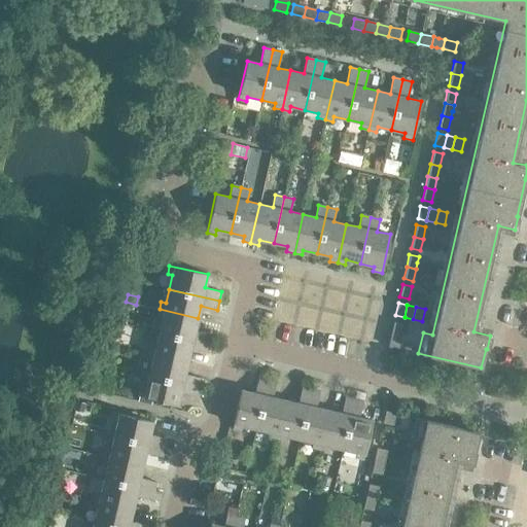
[(196,331),(198,318),(160,309),(157,317),(162,318),(159,332),(209,344),(211,335),(196,331)]
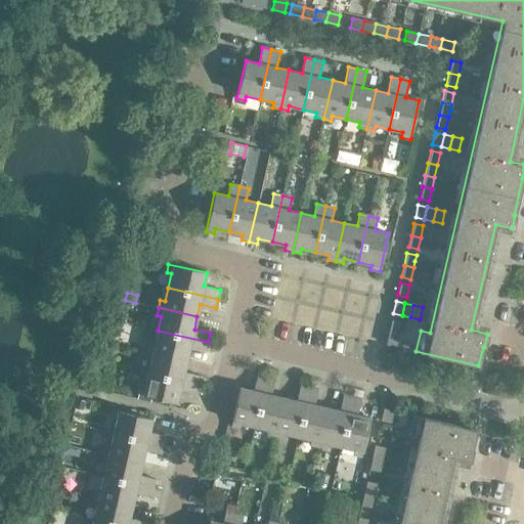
[(122,313),(120,320),(130,323),(132,315),(122,313)]
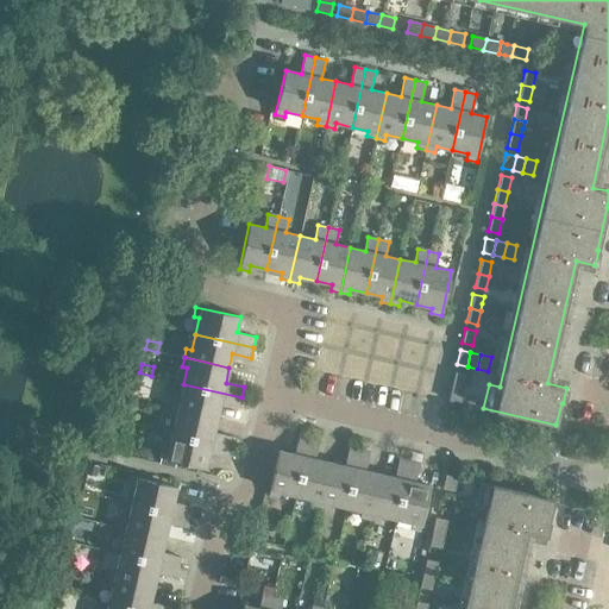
[(463,388),(466,375),(454,371),(452,385),(463,388)]
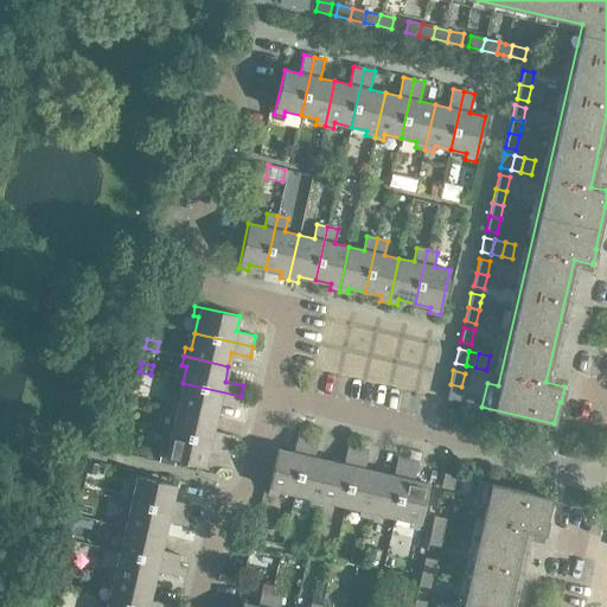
[(238,407),(241,396),(183,383),(179,398),(174,397),(172,407),(217,416),(219,402),(238,407)]
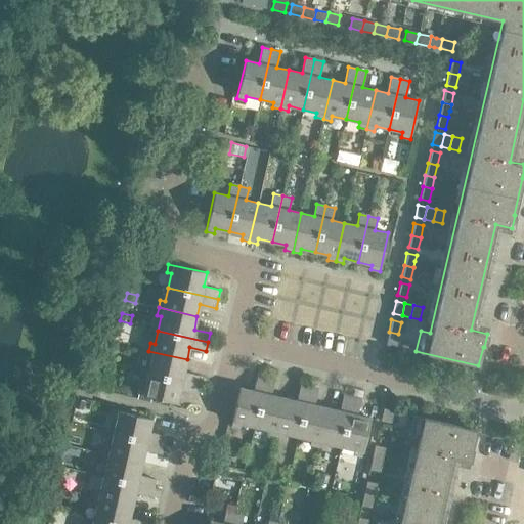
[(395,346),(398,334),(389,332),(386,344),(395,346)]
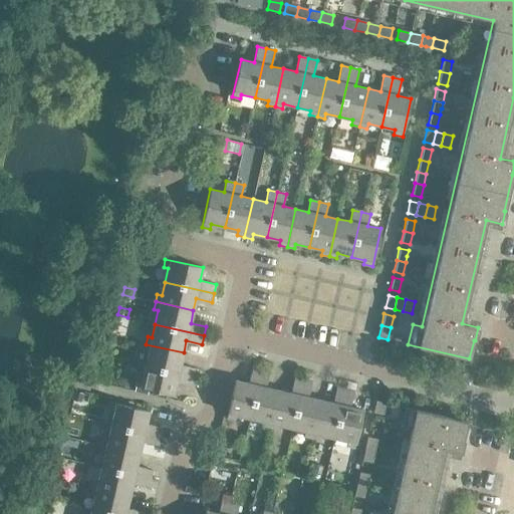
[(181,365),(184,352),(146,344),(144,351),(149,352),(146,366),(194,377),(196,368),(181,365)]
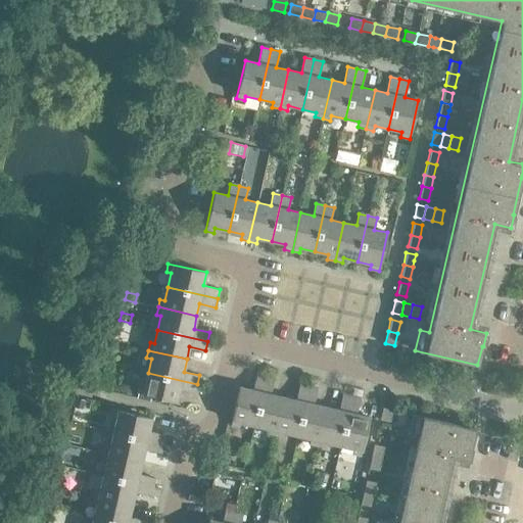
[(195,393),(197,384),(148,373),(144,386),(140,385),(138,393),(177,402),(180,389),(195,393)]
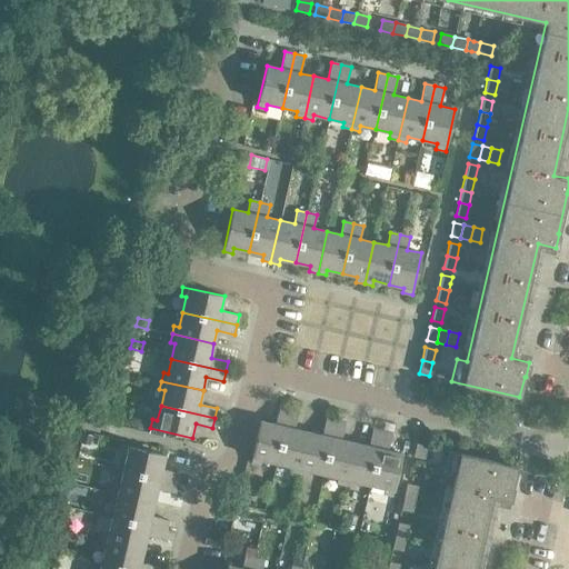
[(276,463),(289,409),(279,407),(275,425),(260,421),(251,463),(260,465),(261,460),(276,463)]
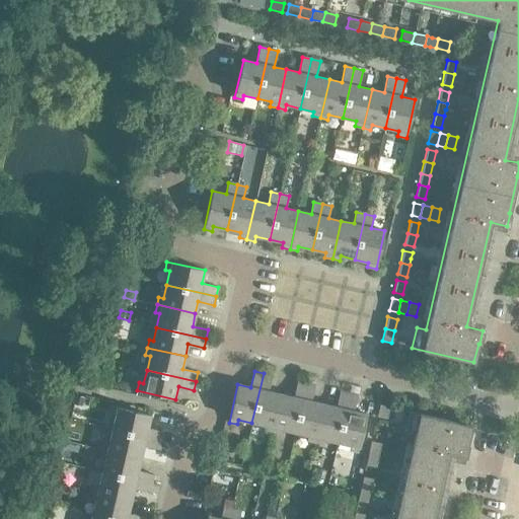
[(272,432),(281,394),(269,391),(272,375),(264,373),(251,423),(266,426),(265,431),(272,432)]
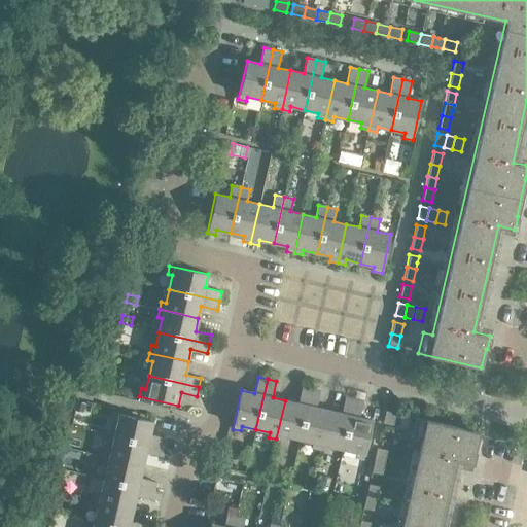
[(299,440),(311,389),(302,387),(297,403),(285,400),(276,438),(284,441),(285,436),(299,440)]
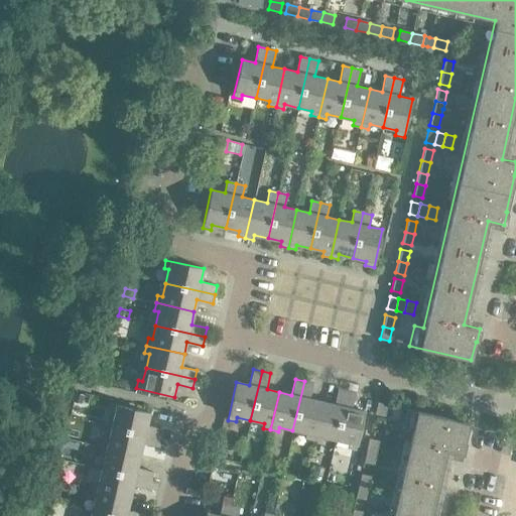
[(312,439),(321,401),(309,399),(313,383),(304,381),(292,430),(306,433),(305,437),(312,439)]
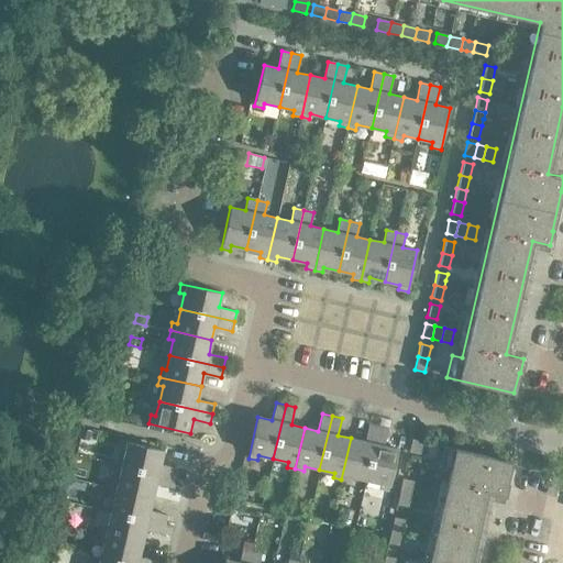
[(366,479),(378,427),(368,424),(365,441),(351,438),(341,479),(350,482),(351,476),(366,479)]
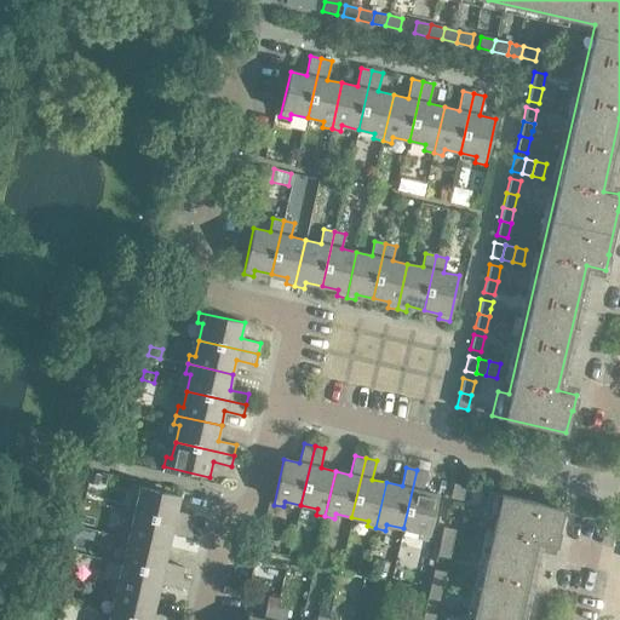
[(428,472),(417,470),(403,528),(419,532),(418,538),(428,540),(438,494),(423,491),(428,472)]
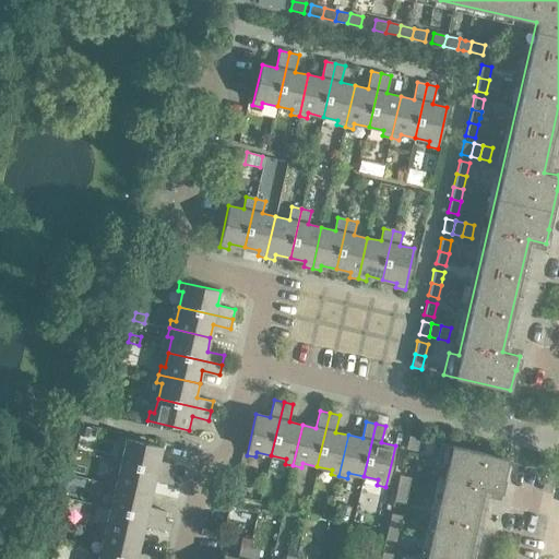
[(82,426),(80,435),(92,438),(94,428),(82,426)]
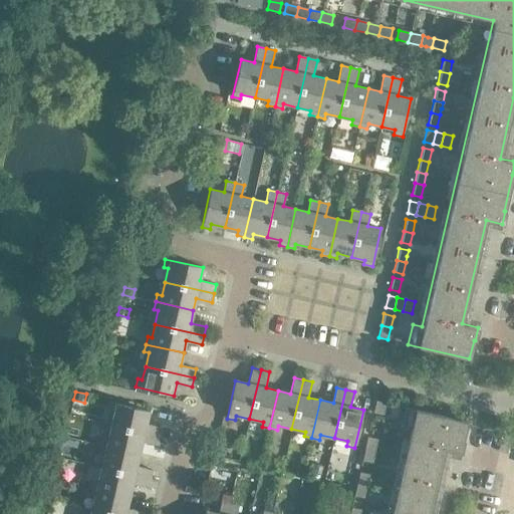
[(386,403),(377,401),(376,401),(373,413),(382,415),(386,403)]
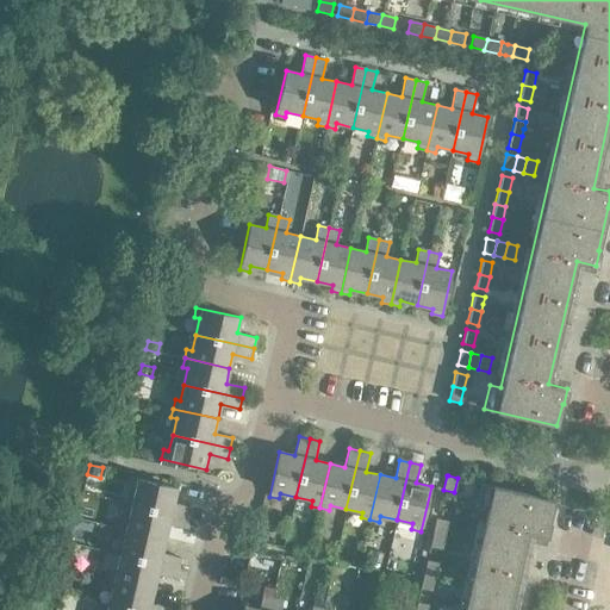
[(135,489),(131,504),(190,518),(192,508),(173,503),(176,487),(132,478),(130,487),(135,489)]
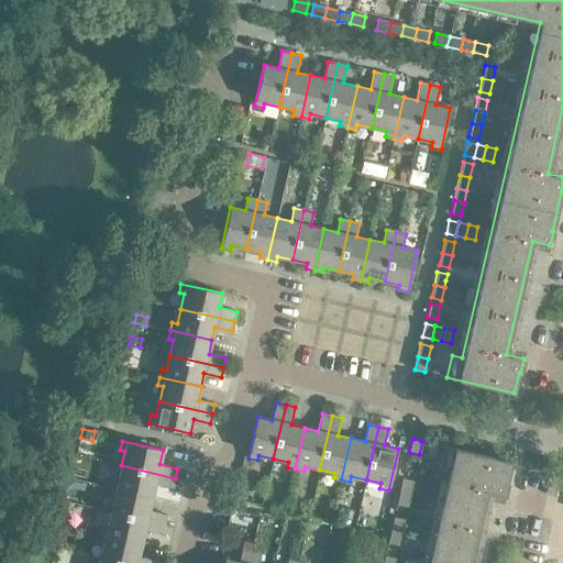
[(471,562),(487,493),(506,497),(509,483),(507,482),(512,462),(444,446),(439,467),(450,471),(428,562),(471,562)]
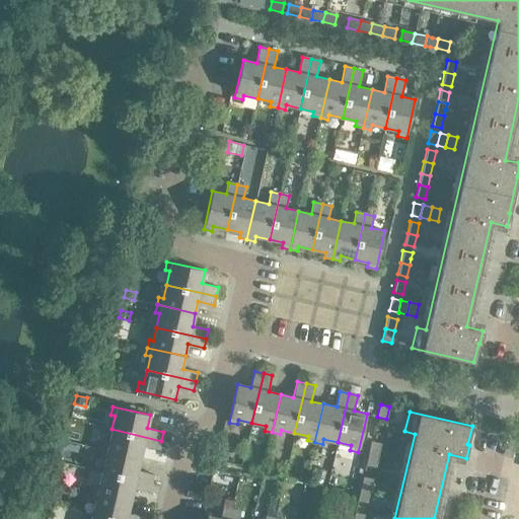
[(159,450),(161,441),(112,429),(108,443),(103,442),(102,450),(141,458),(143,446),(159,450)]
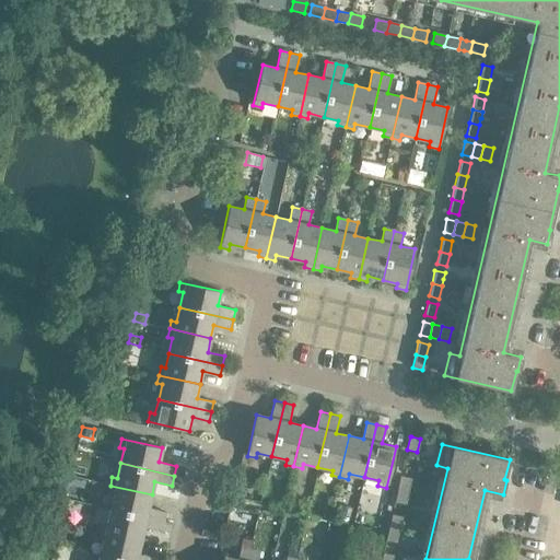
[(410,478),(400,476),(398,489),(408,491),(410,478)]
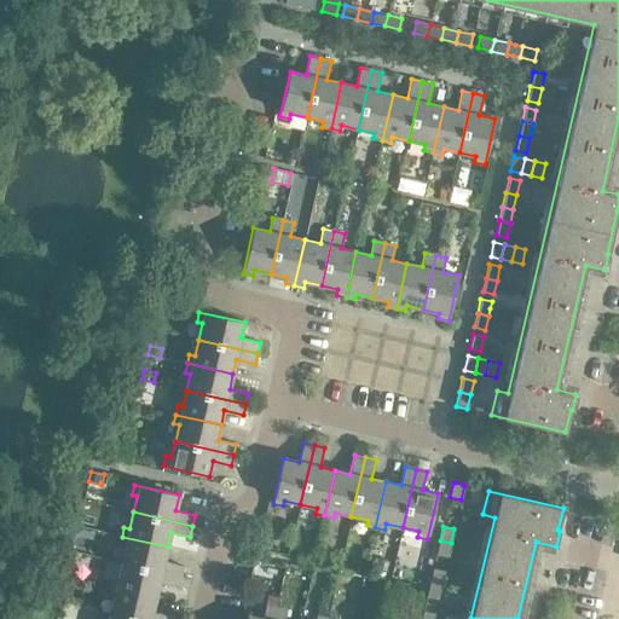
[(165,562),(168,547),(122,537),(120,545),(126,547),(122,563),(180,577),(183,566),(165,562)]
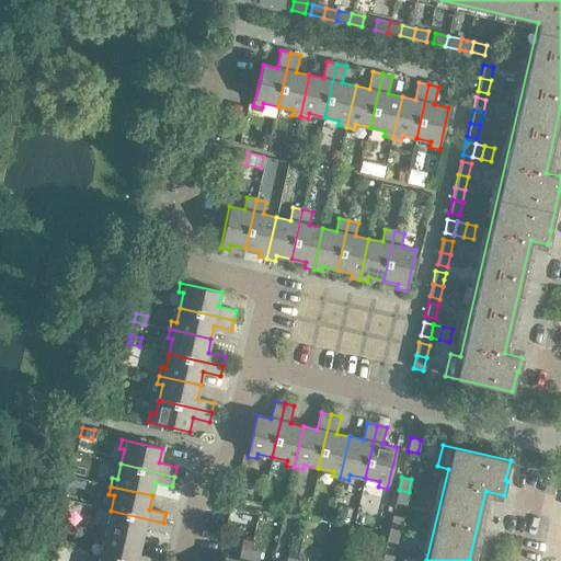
[(405,505),(409,492),(399,490),(396,503),(405,505)]
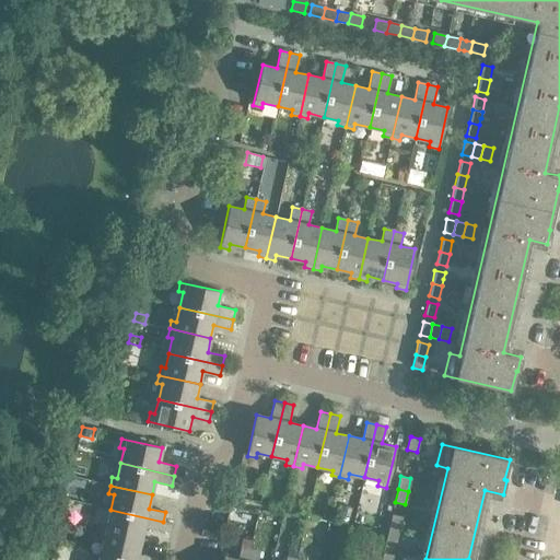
[(338,504),(335,521),(348,523),(351,508),(338,504)]
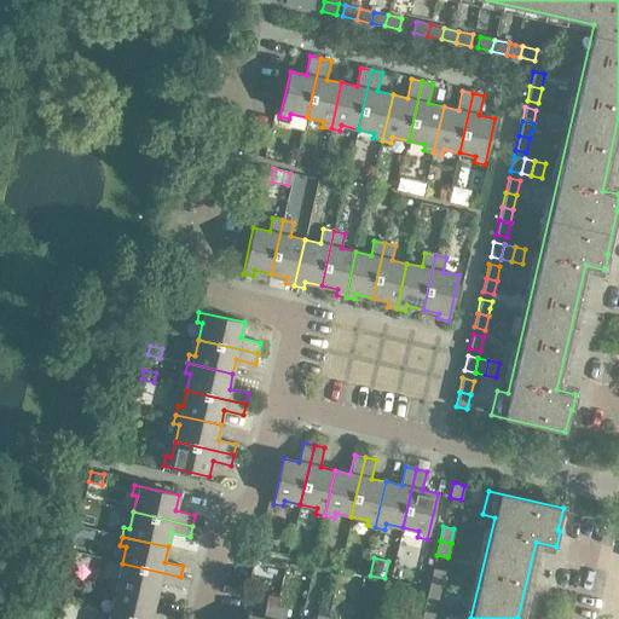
[(178,588),(180,577),(122,563),(117,579),(113,578),(110,588),(156,597),(160,583),(178,588)]
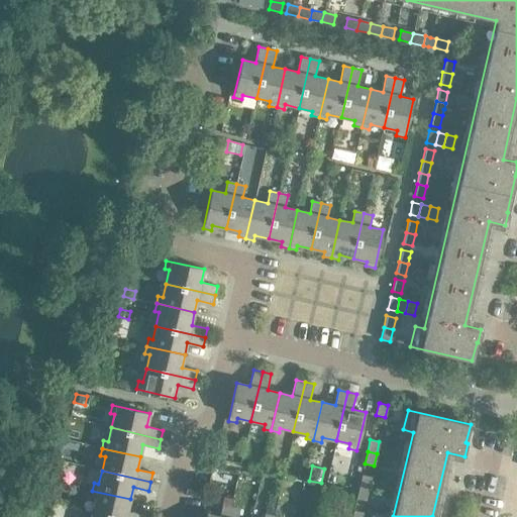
[(371,477),(363,475),(362,475),(359,487),(369,489),(371,477)]
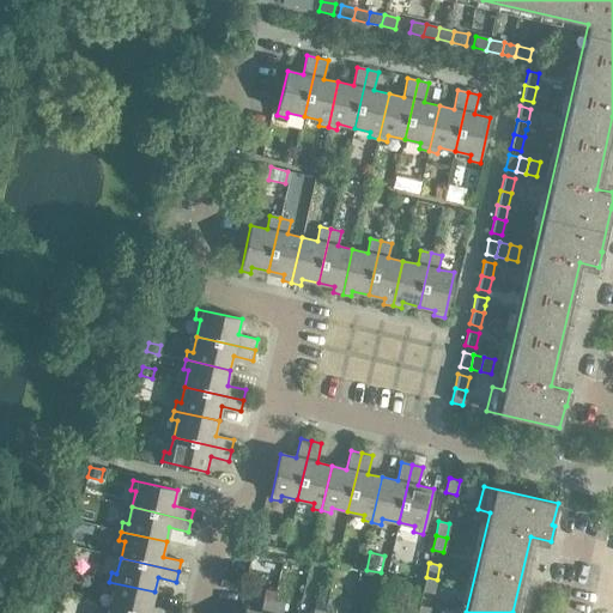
[(434,594),(437,580),(426,577),(423,592),(434,594)]
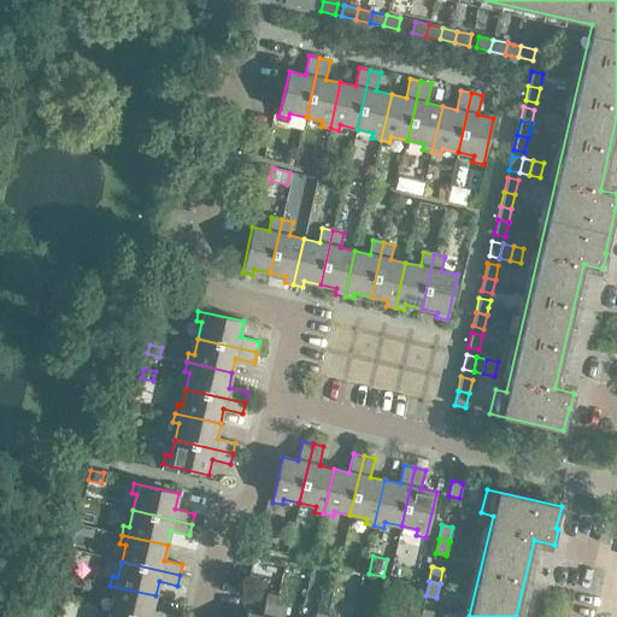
[(152,611),(156,595),(110,586),(107,594),(113,595),(110,612),(131,616),(170,616),(171,615),(152,611)]
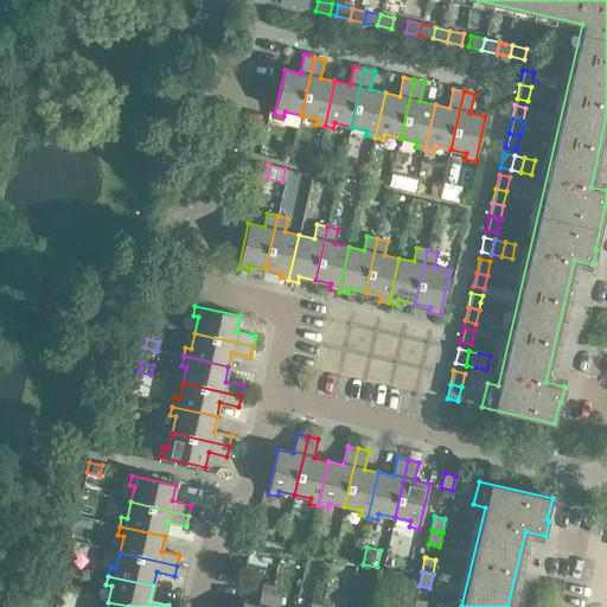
[(268,606),(272,595),(261,593),(257,606),(242,602),(241,606),(268,606)]
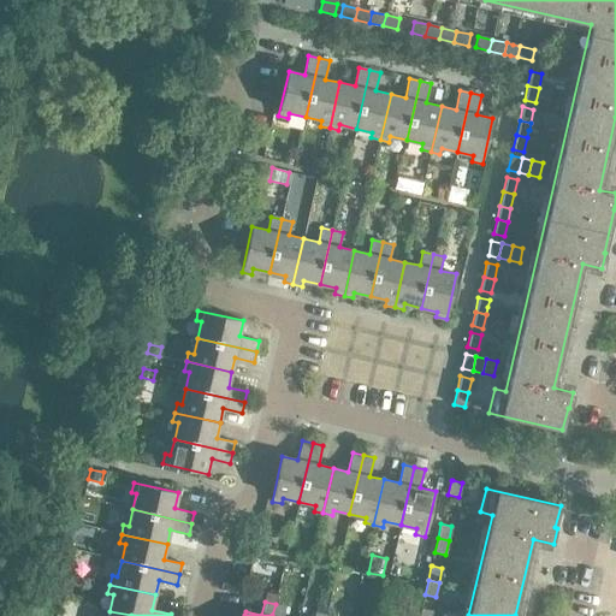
[(283,615),(285,606),(276,604),(272,615),(283,615)]
